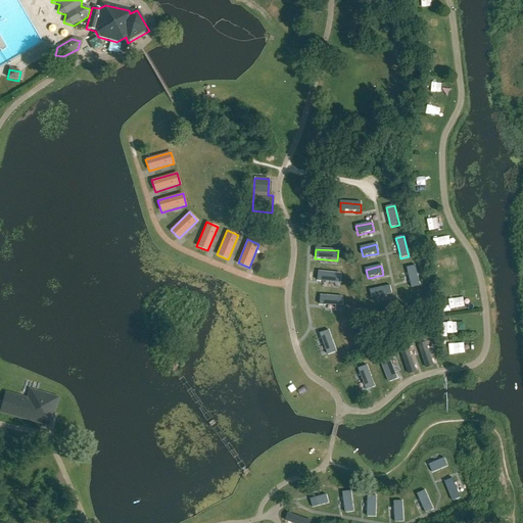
[(416,266),(407,268),(409,273),(410,281),(411,283),(412,288),(420,286),(416,266)]
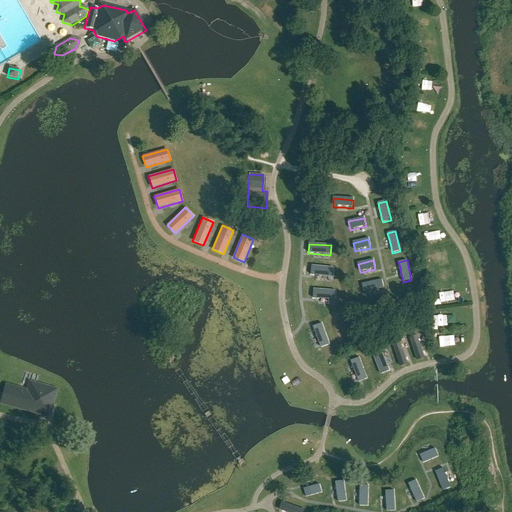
[(311,276),(333,278),(334,268),(312,266),(311,276)]
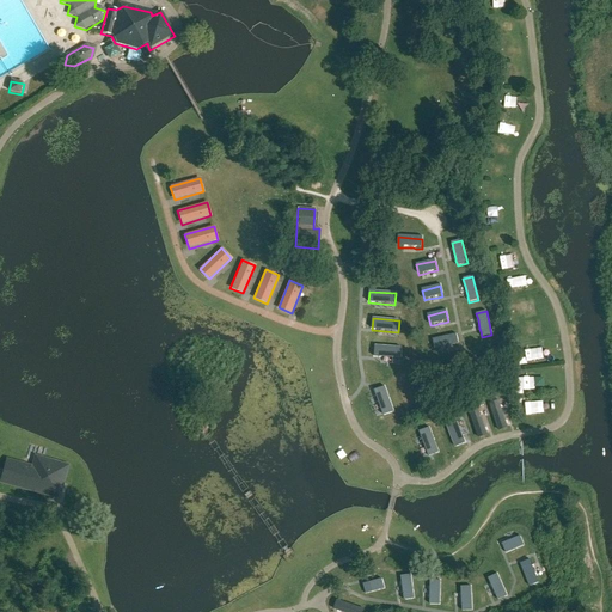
[(457,336),(433,341),(435,350),(441,349),(450,348),(452,347),(459,346),(457,336)]
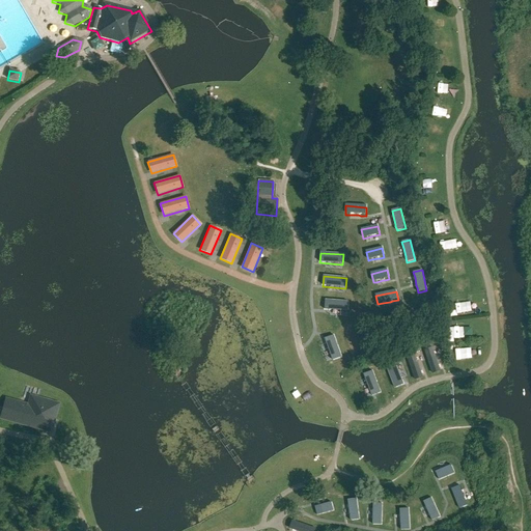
[(325,301),(325,310),(347,311),(347,302),(325,301)]
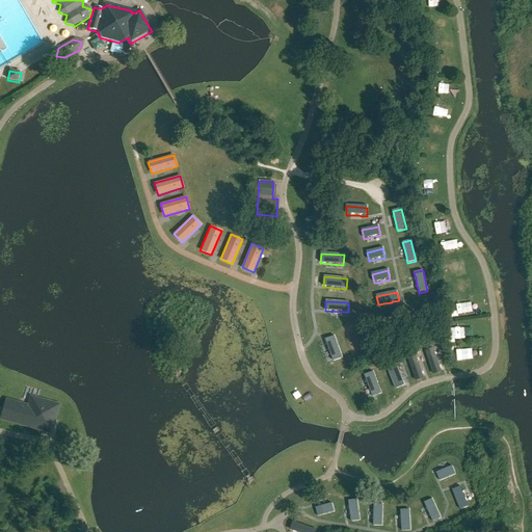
[(325,340),(334,362),(342,358),(335,337),(325,340)]
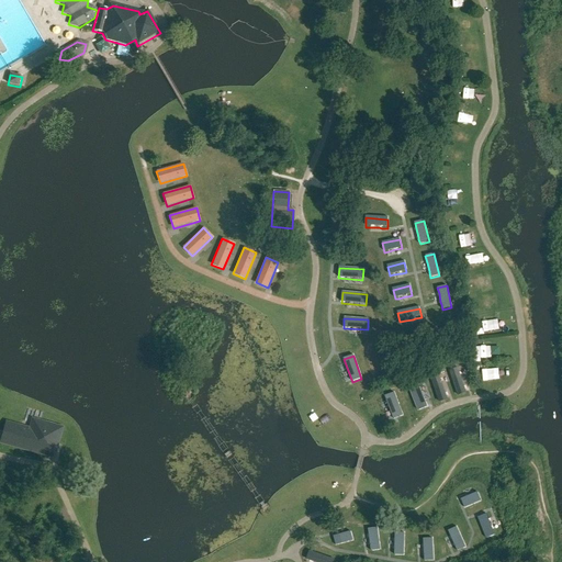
[(458,368),(454,369),(449,370),(458,395),(467,392),(458,368)]
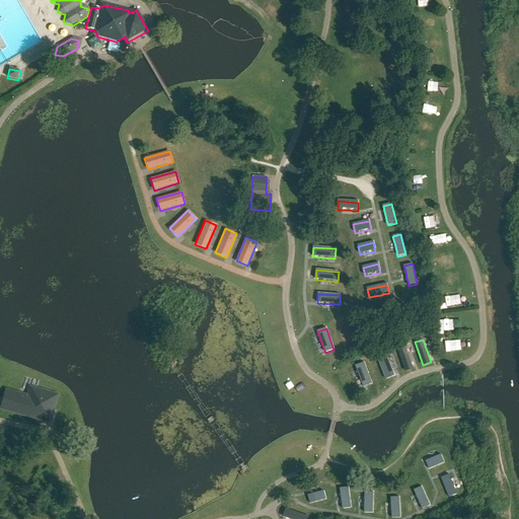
[(405,346),(401,347),(398,348),(405,371),(414,369),(405,346)]
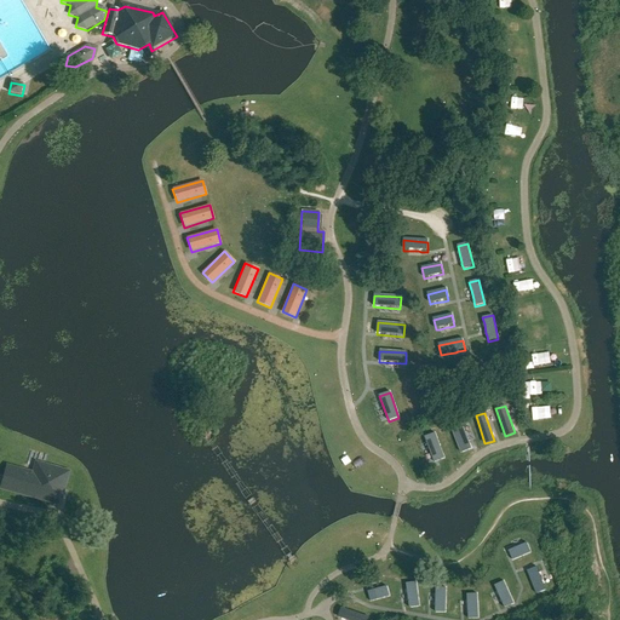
[(463,425),(452,429),(460,454),(471,449),(463,425)]
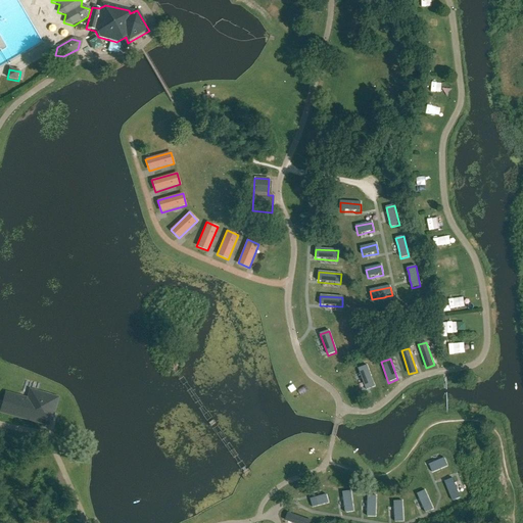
[(367,367),(358,370),(366,391),(375,388),(367,367)]
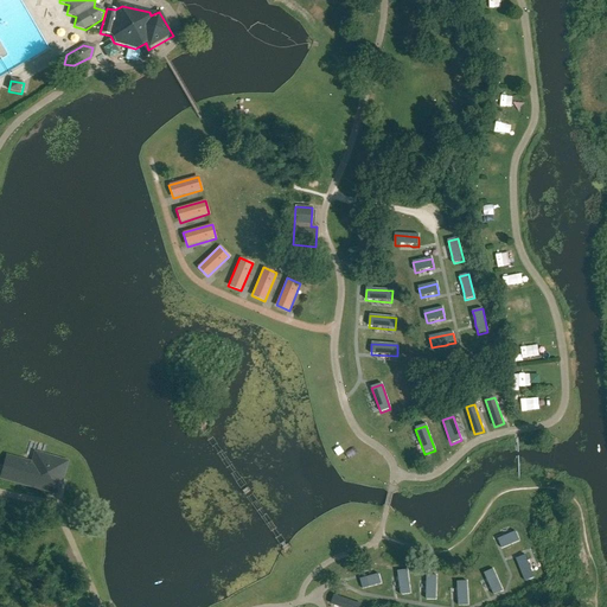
[(0,479),(58,494),(66,461),(32,452),(30,461),(5,454),(0,471),(0,479)]
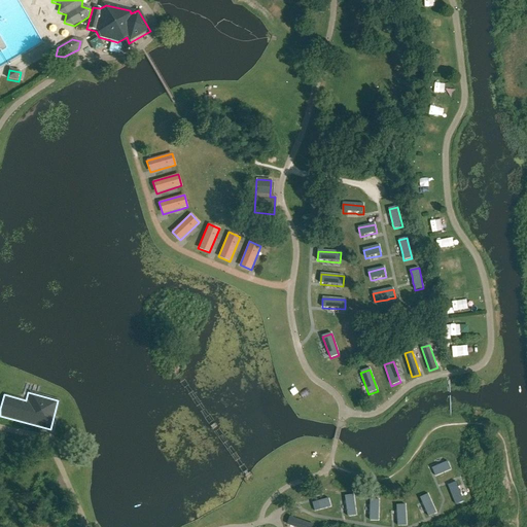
[(448,462),(432,468),(435,477),(451,469),(448,462)]
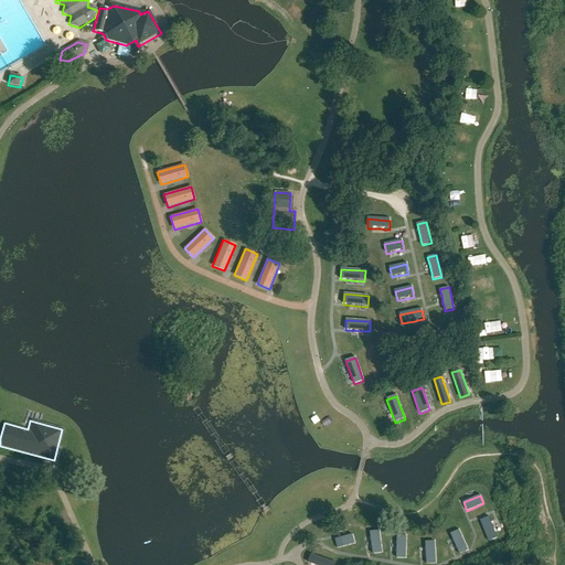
[(489,516),(480,521),(486,533),(487,536),(489,541),(498,537),(489,516)]
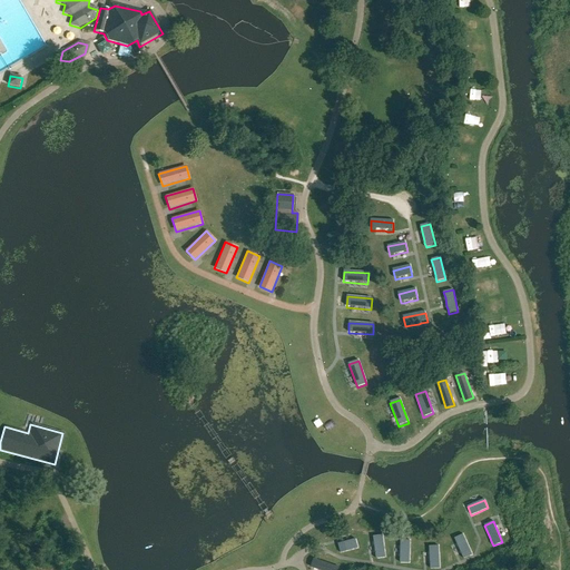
[(463,534),(454,539),(457,543),(460,550),(464,559),(472,556),(469,548),(467,541),(463,534)]
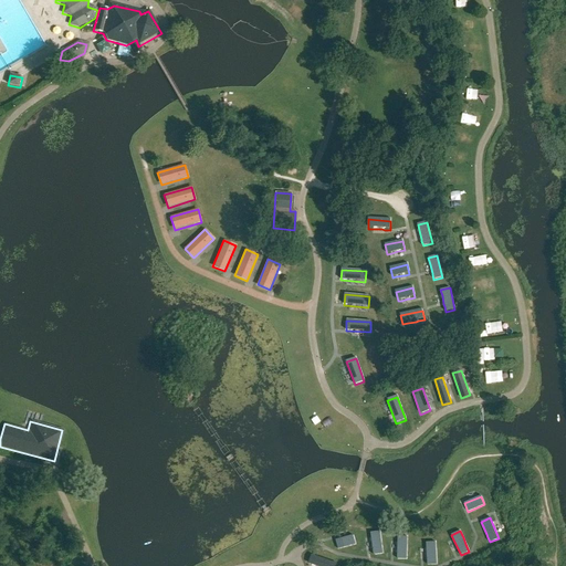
[(380,532),(370,533),(371,535),(374,555),(383,554),(380,536),(380,532)]
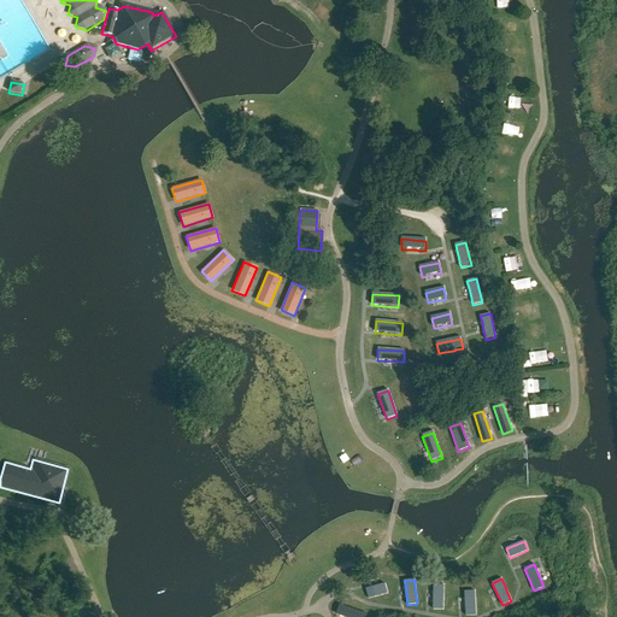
[(385,583),(366,589),(366,591),(369,599),(388,594),(385,585),(385,583)]
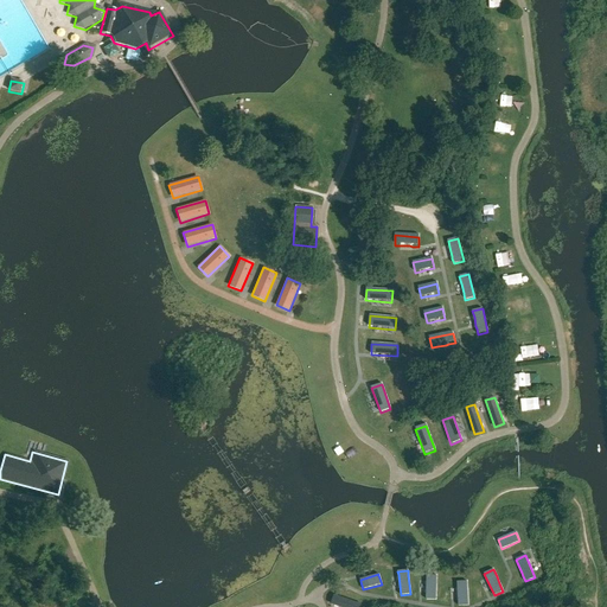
[(427,577),(426,600),(436,600),(436,580),(438,576),(427,576),(427,577)]
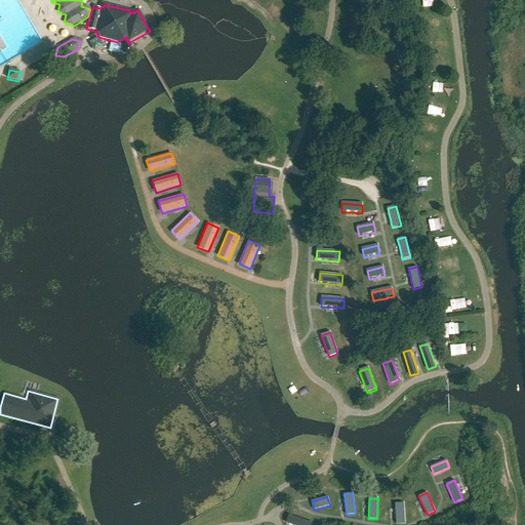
[(404,503),(396,503),(396,505),(397,524),(405,524),(404,506),(404,503)]
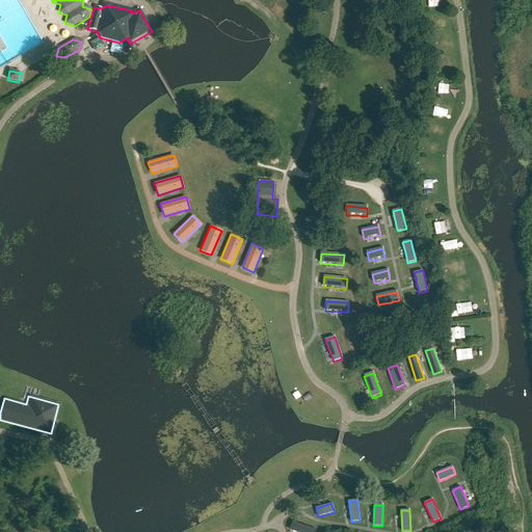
[(293,522),(290,530),(296,531),(316,531),(317,530),(307,526),(293,522)]
